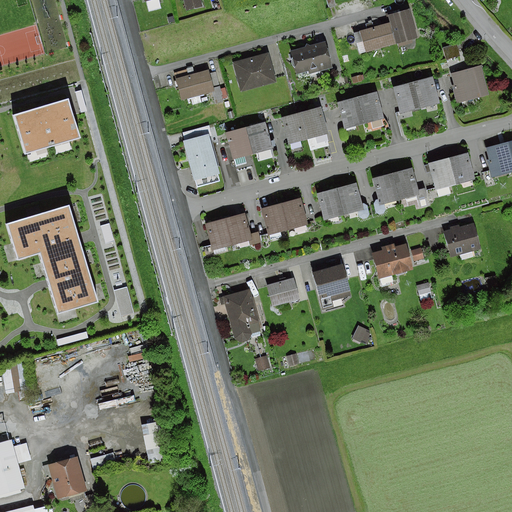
[(144,0),(145,2),(146,1),(149,12),(161,9),(158,0),(144,0)]
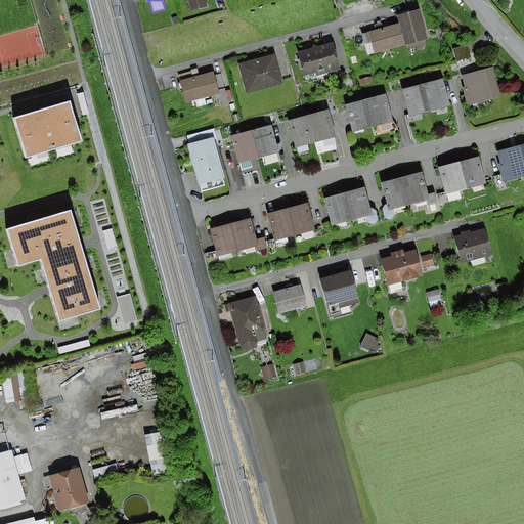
[(205,0),(188,0),(191,10),(207,6),(205,0)]
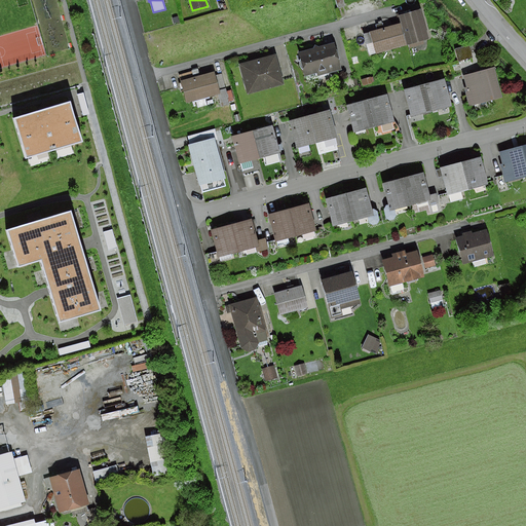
[(335,0),(338,8),(345,7),(343,0),(335,0)]
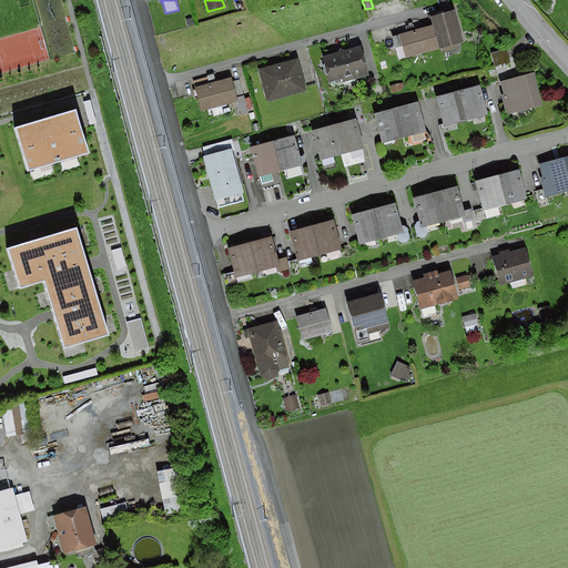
[(433,24),(439,49),(463,41),(454,10),(430,17),(433,24)]
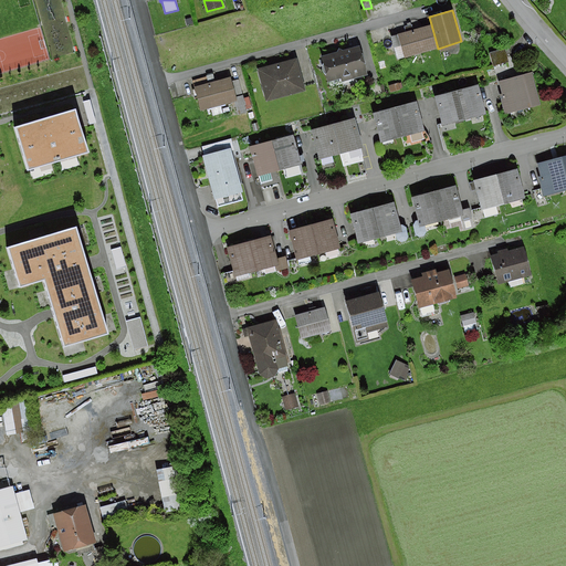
[(390,37),(397,60),(438,49),(431,24),(413,30),(411,24),(405,27),(406,32),(390,37)]
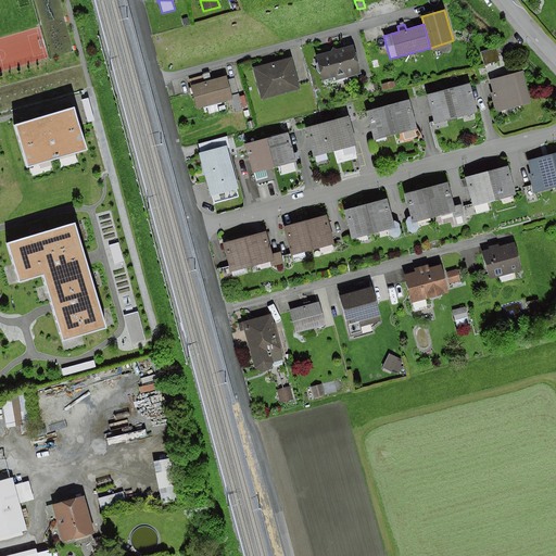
[(315,55),(321,81),(335,77),(336,80),(362,74),(354,46),(337,50),(333,48),(331,51),(315,55)]
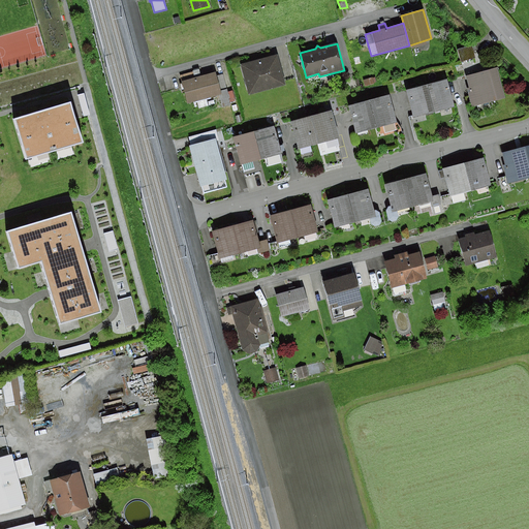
[(458,50),(461,62),(474,58),(471,47),(458,50)]
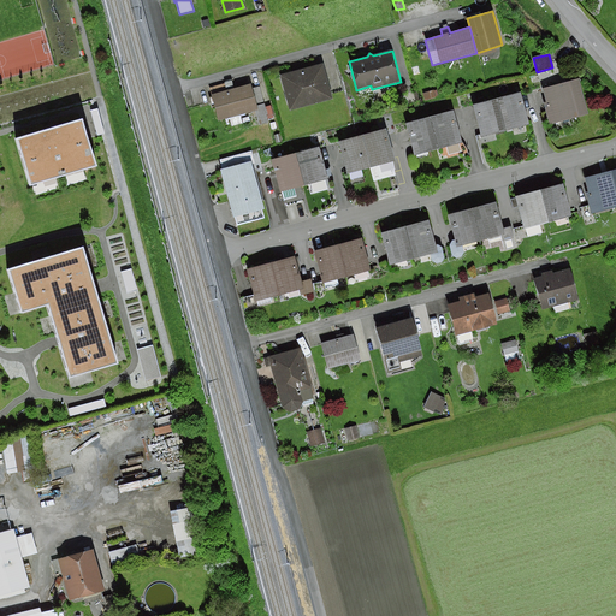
[(282,76),(291,110),(332,98),(323,64),(282,76)]
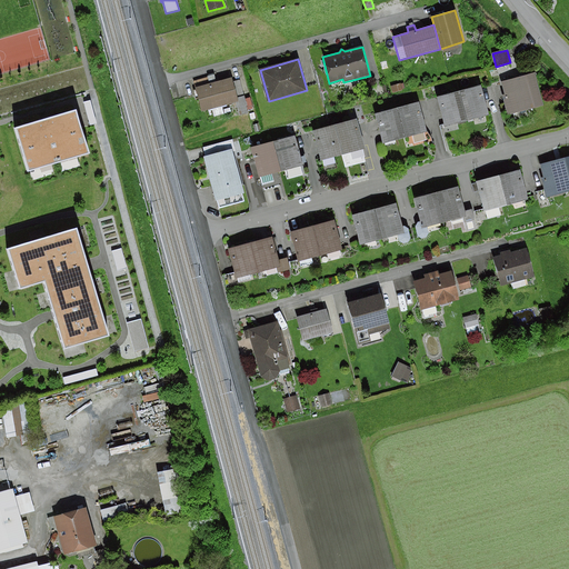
[(502,95),(508,115),(543,106),(535,73),(501,82),(505,95),(502,95)]
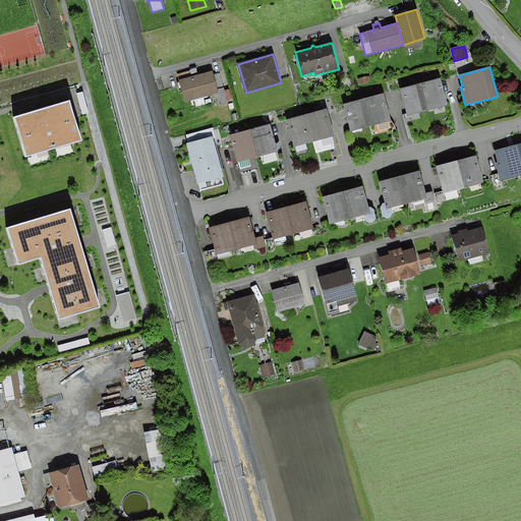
[(177,75),(185,102),(194,100),(196,108),(206,105),(204,98),(218,94),(213,75),(212,71),(197,75),(196,70),(177,75)]
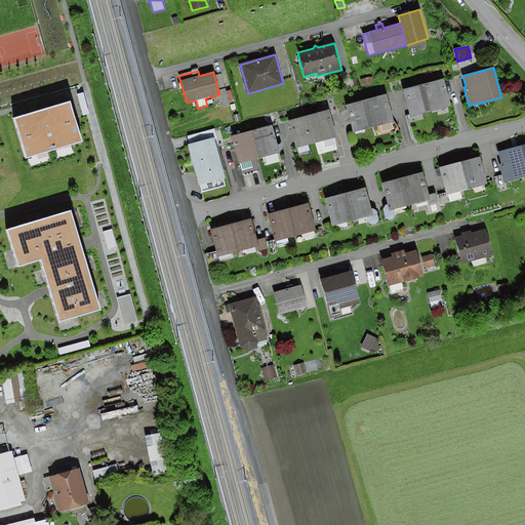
[(221,74),(214,76),(219,94),(223,106),(229,105),(221,74)]
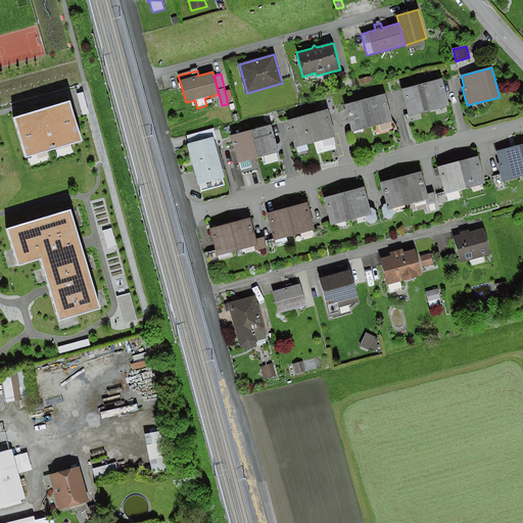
[(368,77),(360,80),(361,86),(373,82),(371,77),(368,78),(368,77)]
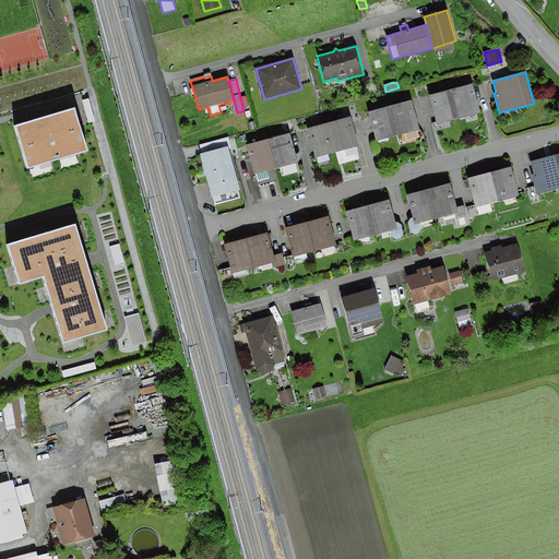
[(452,91),(460,119),(480,114),(473,84),(452,91)]
